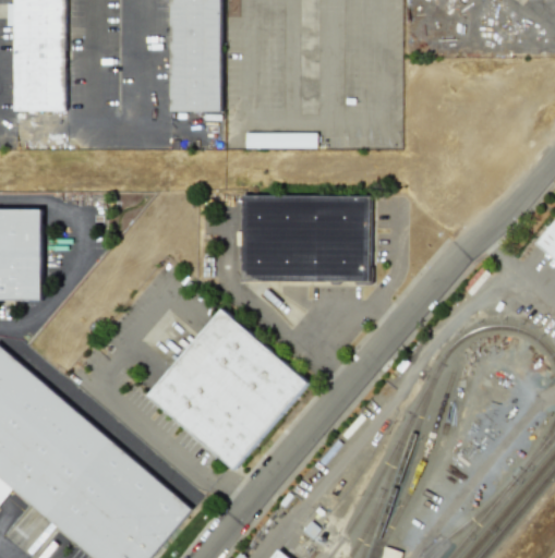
[(14,25),(5,25),(7,3),(14,3),(14,0),(65,0),(65,110),(14,110),(14,25)]
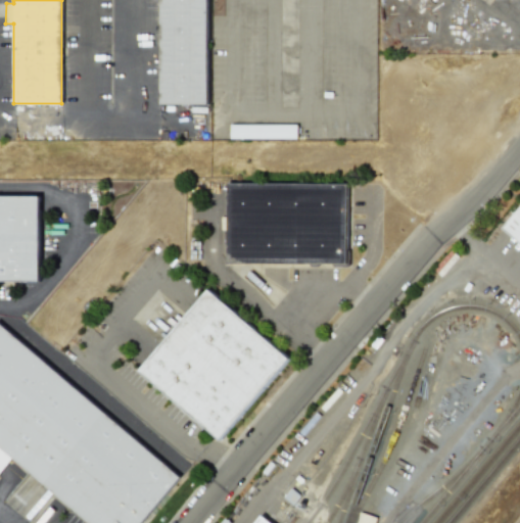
[(158,0),(206,0),(206,103),(158,103),(158,0)]
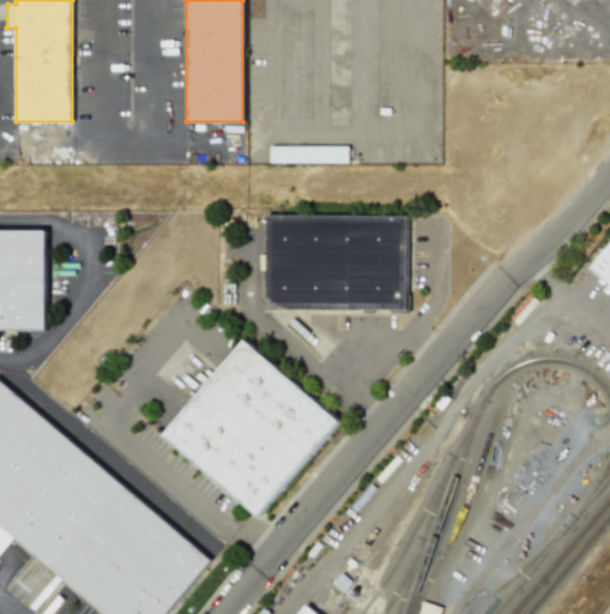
[(270,163),(346,163),(346,146),(269,146),(270,163)]
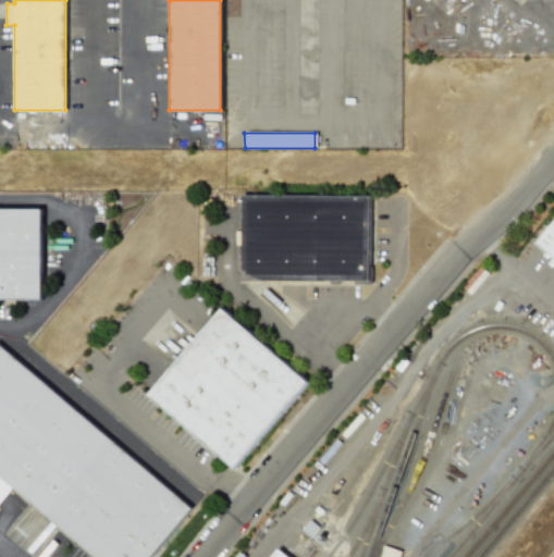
[(242,195),(243,195),(370,196),(369,281),(241,281),(241,276),(242,195)]
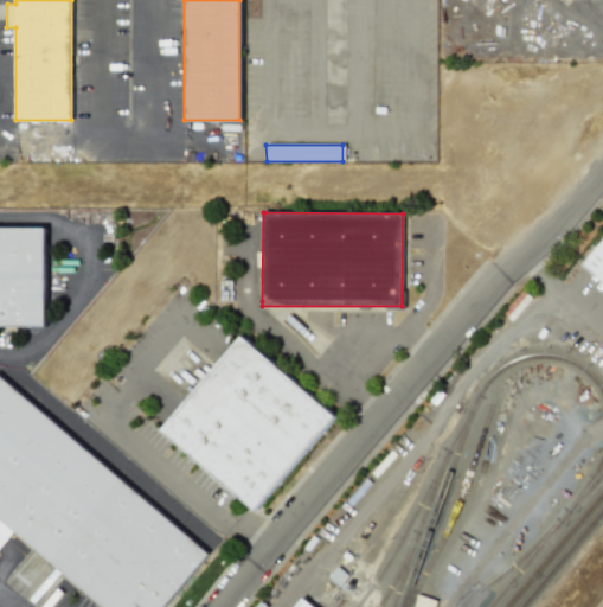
[(0,326),(43,326),(42,228),(0,227),(0,326)]
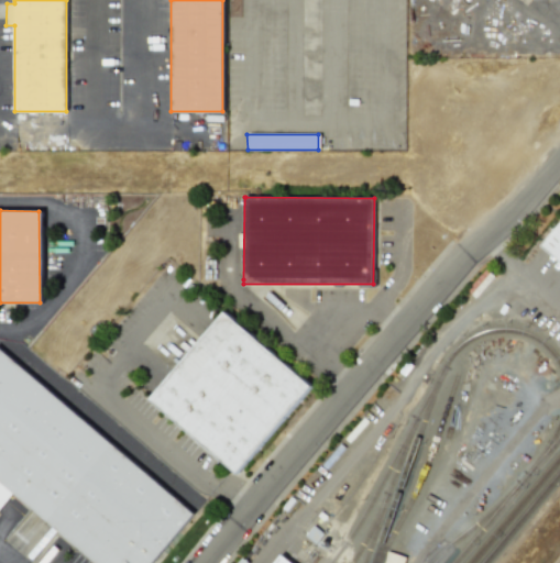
[(559,217),(537,246),(559,264),(559,217)]
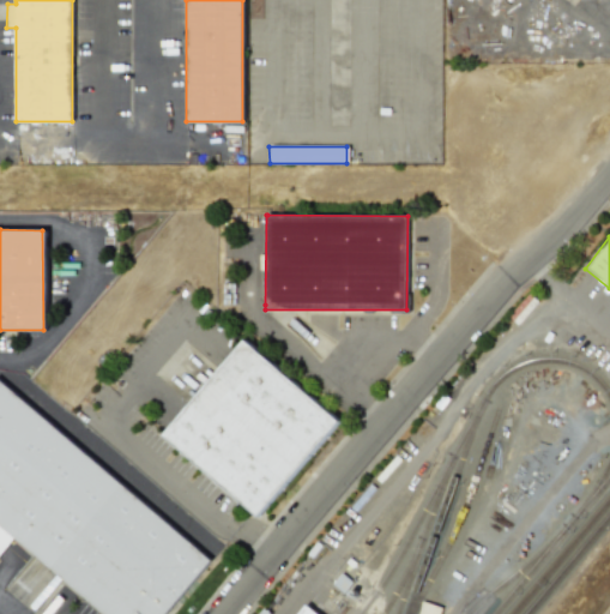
[(245,338),(339,421),(261,512),(258,516),(251,510),(163,434),(242,341),(245,338)]
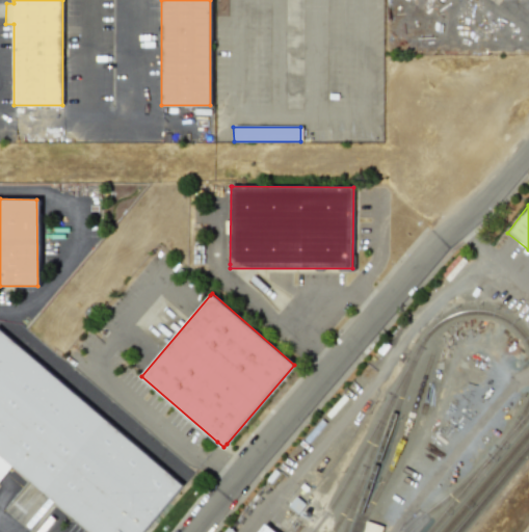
[(90,531),(0,455),(0,330),(183,485),(143,531),(90,531)]
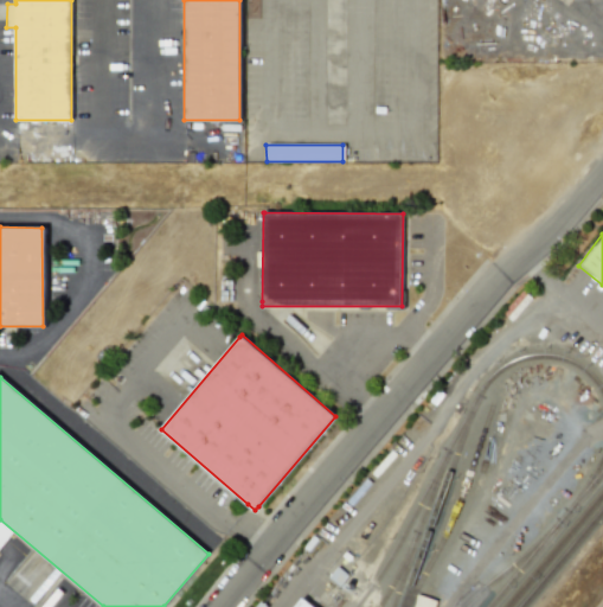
[(289,606),(299,596),(312,606),(289,606)]
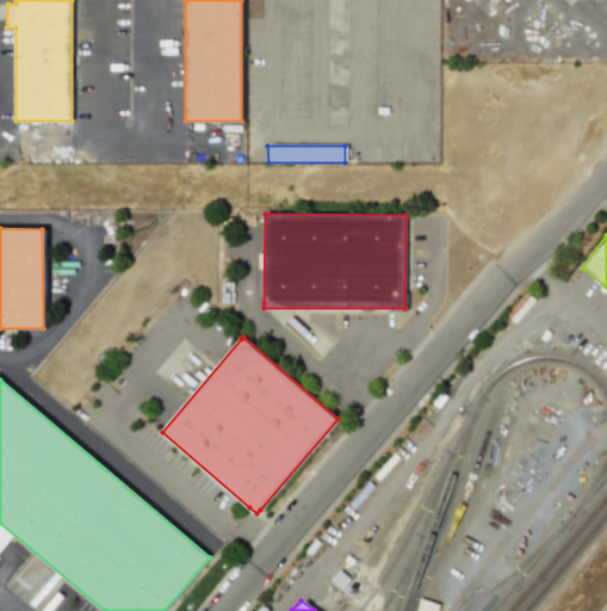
[(414,610),(434,610),(435,603),(416,600),(414,610)]
